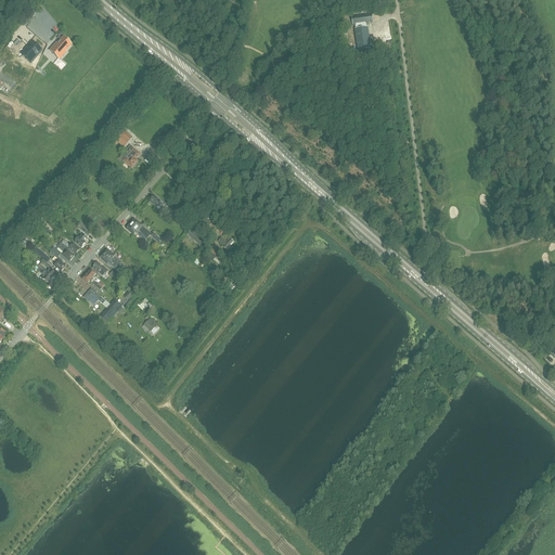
[(368,13),(349,16),(350,25),(370,22),(368,13)]
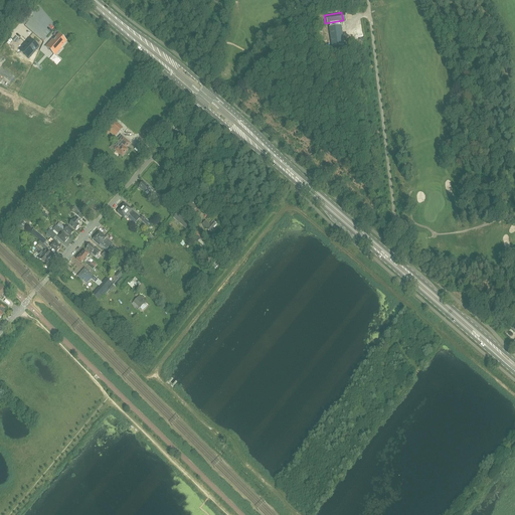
[(59,34),(47,47),(55,55),(67,42),(59,34)]
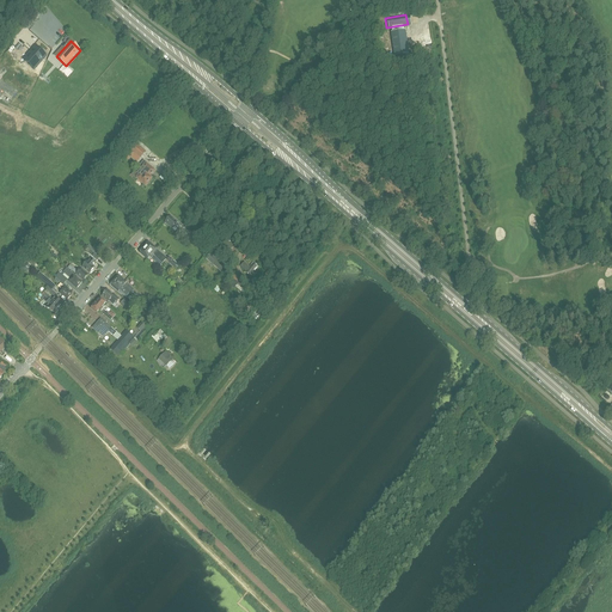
[(34,69),(47,56),(35,46),(23,59),(34,69)]
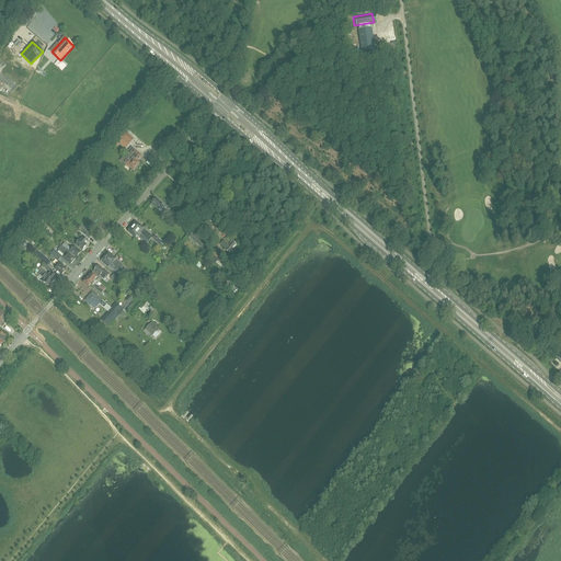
[(125,132),(119,137),(128,145),(134,139),(125,132)]
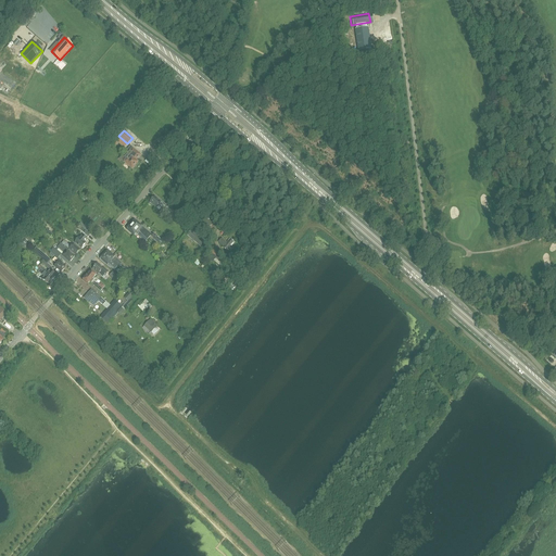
[(139,160),(138,160),(141,155),(130,147),(127,150),(129,152),(126,155),(124,154),(119,159),(133,169),(138,163),(138,162),(139,160)]
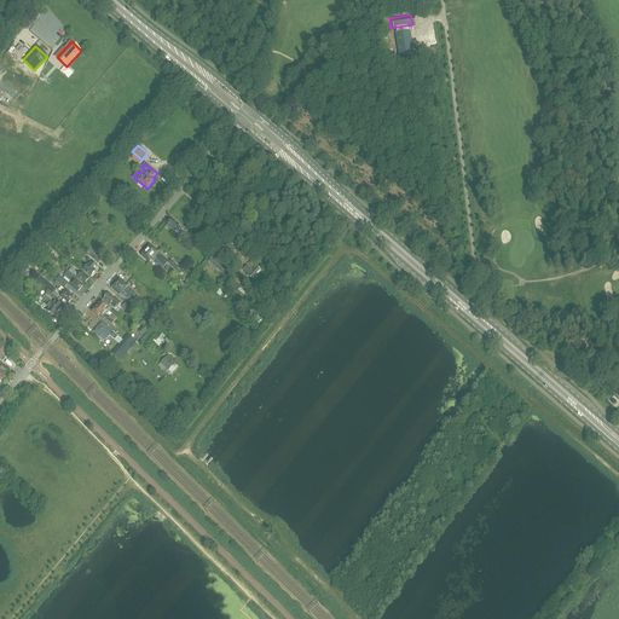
[(173,219),(167,225),(174,231),(177,227),(181,232),(185,230),(173,219)]
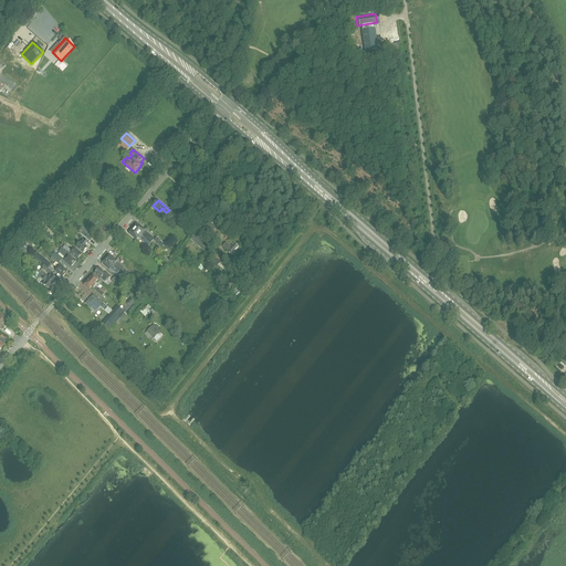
[(176,213),(171,218),(179,224),(184,220),(176,213)]
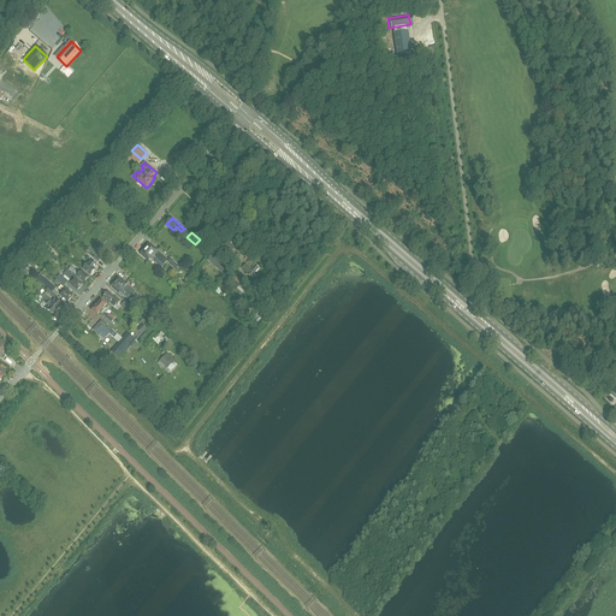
[(150,244),(149,246),(149,244),(147,247),(147,248),(146,249),(164,265),(169,260),(150,244)]
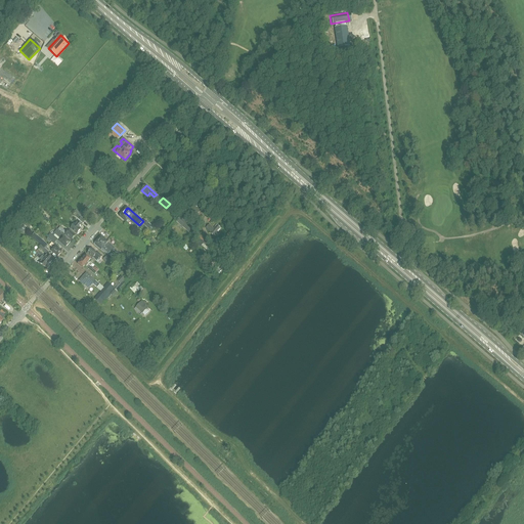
[(198,213),(199,213),(198,212),(200,211),(200,210),(199,209),(200,209),(198,208),(197,208),(195,210),(193,208),(191,211),(189,210),(187,213),(192,218),(193,218),(198,213)]
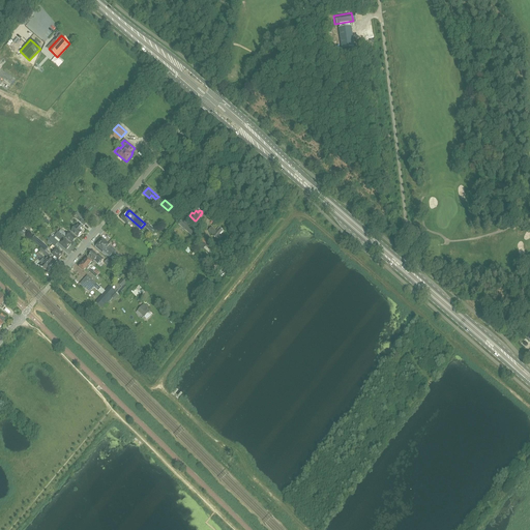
[(74,217),(84,226),(86,224),(83,221),(79,216),(76,214),(74,217)]
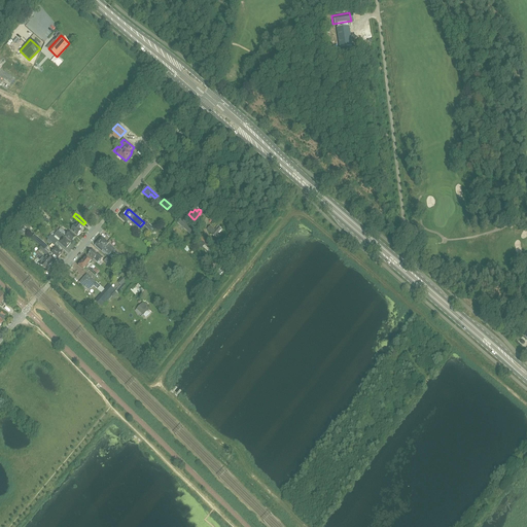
[(138,229),(140,226),(125,213),(123,215),(123,214),(120,216),(121,217),(120,217),(127,223),(129,221),(138,229)]
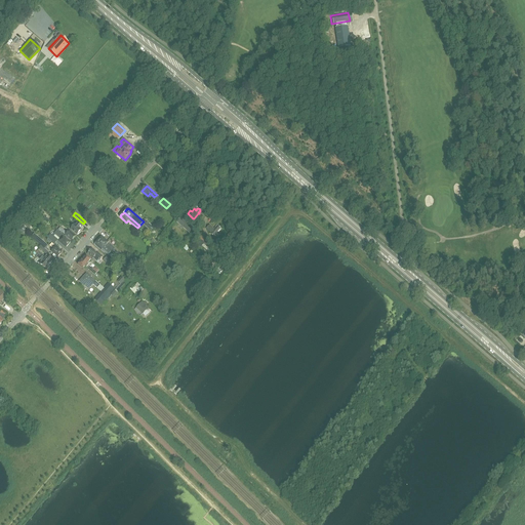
[(182,217),(180,217),(176,221),(190,233),(195,227),(188,220),(191,216),(186,212),(182,217)]
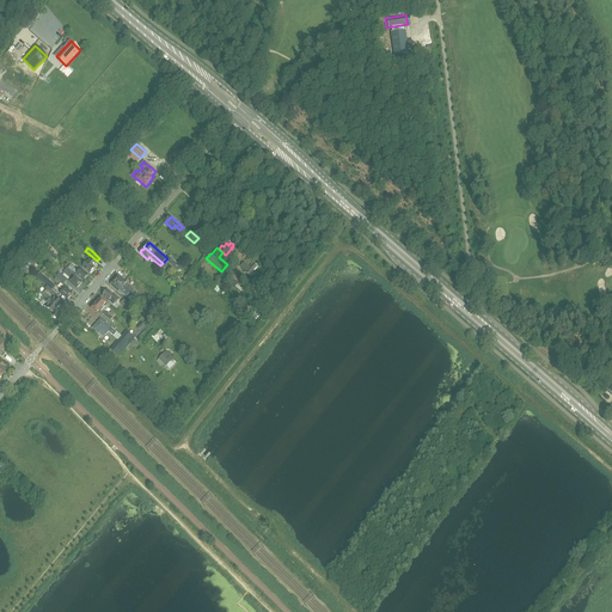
[(83,267),(90,274),(91,273),(93,270),(95,268),(93,267),(97,263),(91,258),(87,262),(83,267)]
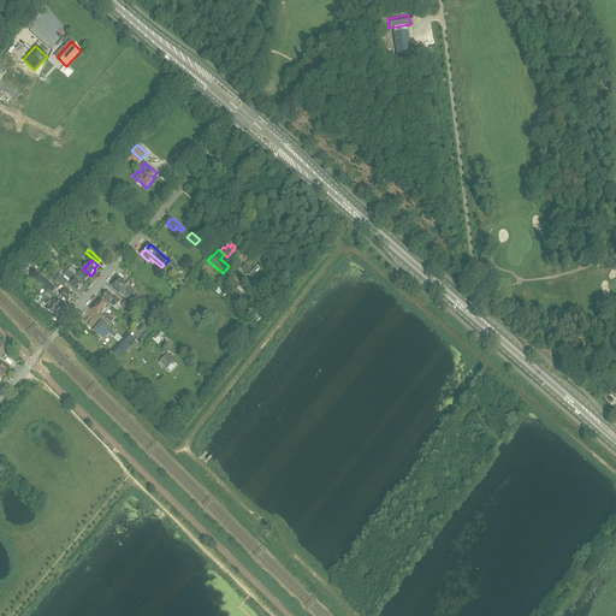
[(247,265),(243,268),(248,273),(248,274),(252,278),(256,272),(256,273),(260,270),(256,265),(253,270),(247,265)]
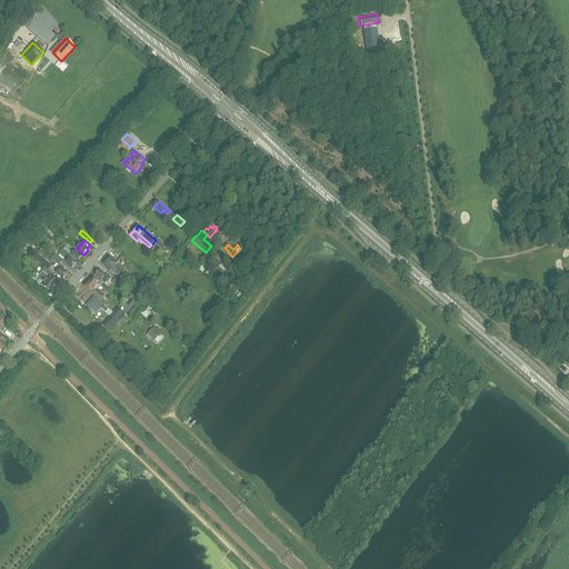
[(73,252),(67,248),(66,247),(63,249),(68,252),(78,261),(82,256),(76,250),(73,252)]
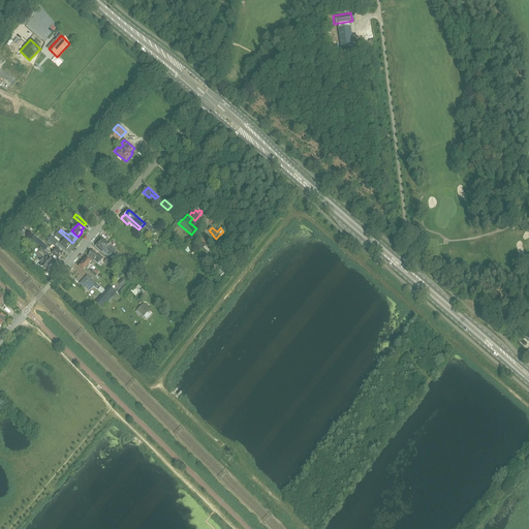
[(71,244),(63,238),(58,232),(53,238),(52,237),(49,240),(55,245),(57,242),(59,242),(67,249),(71,244)]
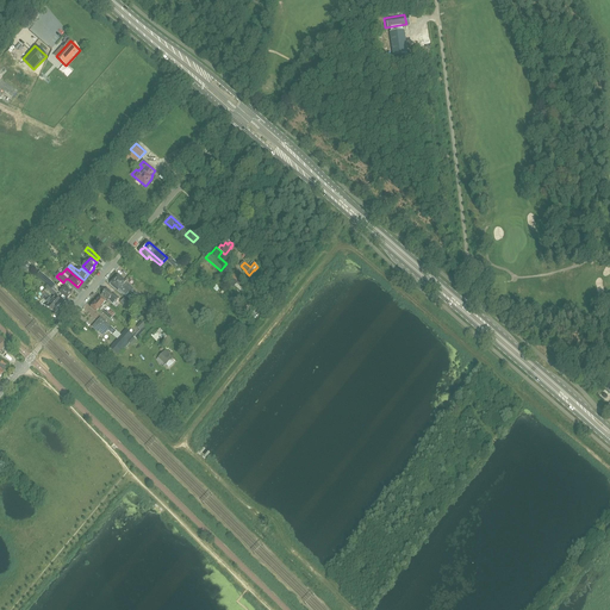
[(41,272),(37,275),(53,288),(56,286),(41,272)]
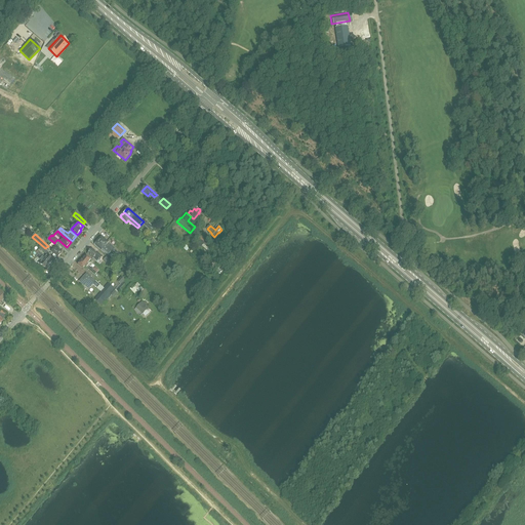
[(214,248),(201,236),(198,239),(200,241),(197,244),(201,248),(204,244),(211,251),(214,248)]
